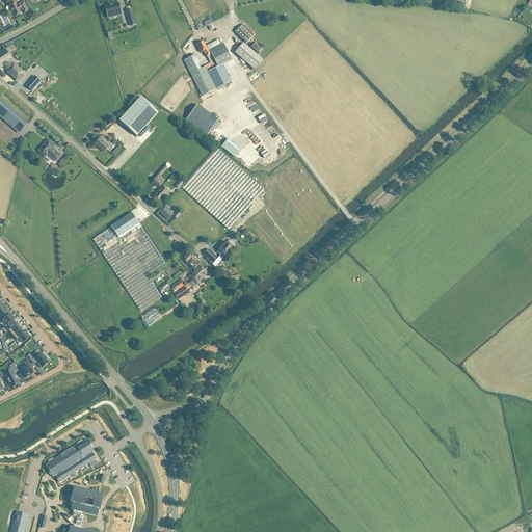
[(24,1),(23,2),(17,5),(16,2),(8,6),(14,16),(21,12),(22,15),(29,10),(24,1)]
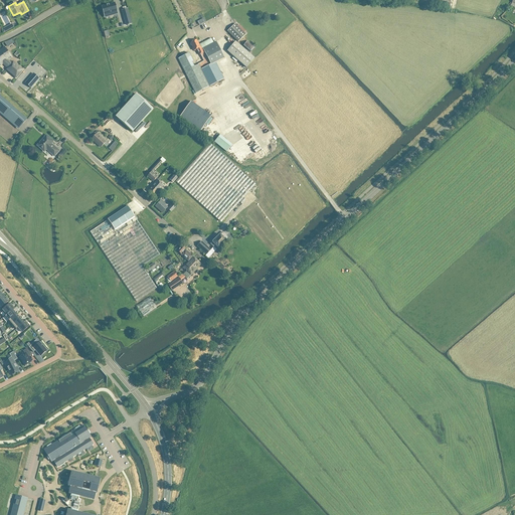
[(105,16),(109,15),(113,14),(117,13),(117,11),(114,3),(109,5),(109,4),(106,5),(107,5),(102,6),(104,15),(105,16)]
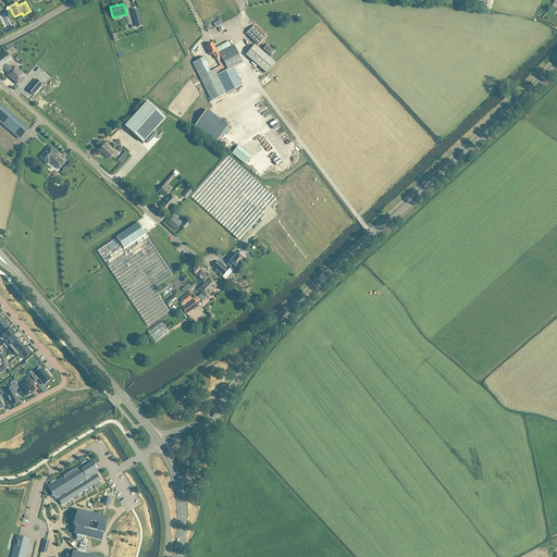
[(132,11),(134,17),(137,27),(143,25),(139,15),(138,9),(132,11)]
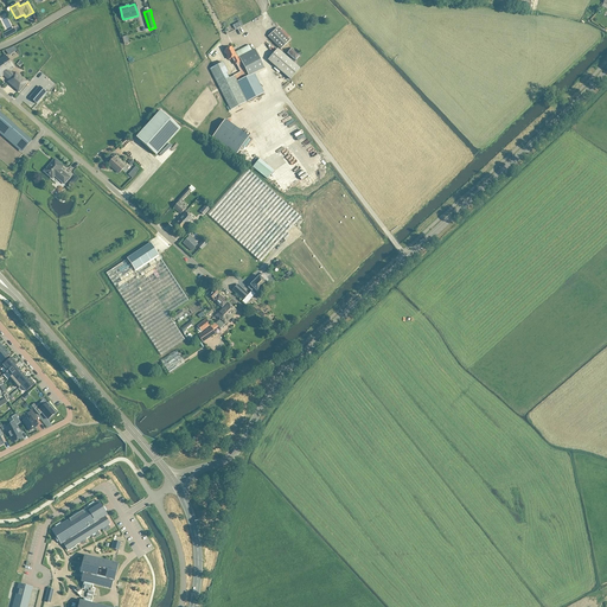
[(289,40),(278,27),(268,37),(281,50),(289,40)]
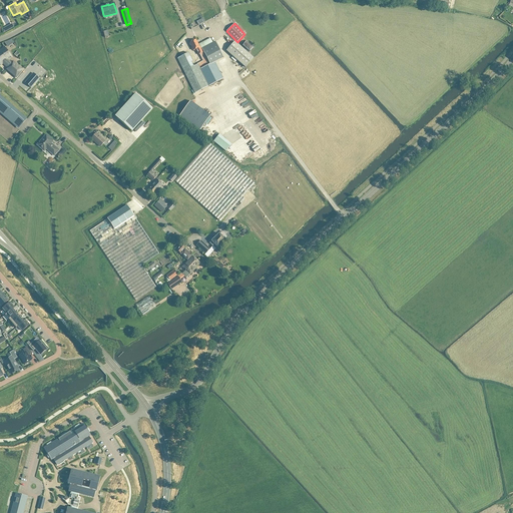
[(12,24),(3,29),(4,32),(14,27),(12,24)]
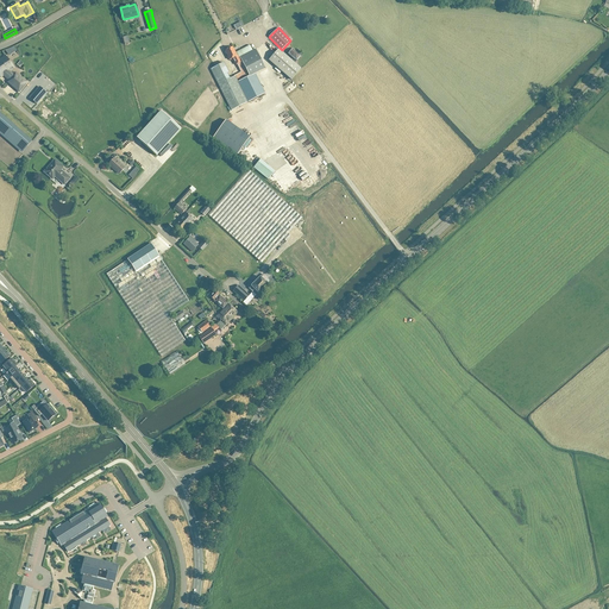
[(243,64),(239,57),(238,57),(237,56),(232,46),(225,50),(230,60),(232,58),(236,64),(237,64),(238,68),(243,64)]
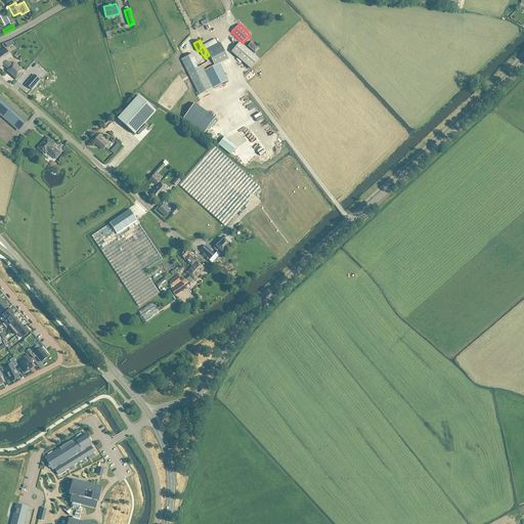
[(252,41),(248,46),(255,52),(259,48),(252,41)]
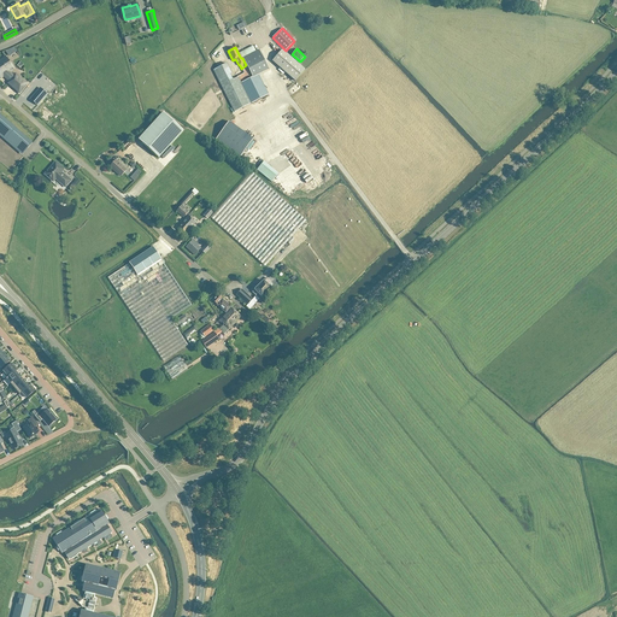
[(235,112),(259,100),(269,95),(259,77),(258,75),(269,69),(266,64),(258,50),(242,58),(246,65),(241,69),(244,74),(236,77),(236,78),(233,80),(230,75),(231,74),(227,64),(213,70),(235,112)]
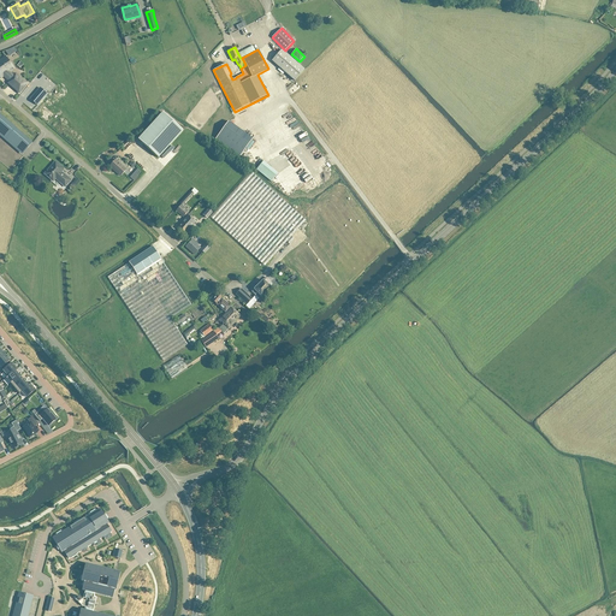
[(273,59),(271,60),(294,81),(296,80),(303,70),(280,49),(273,59)]
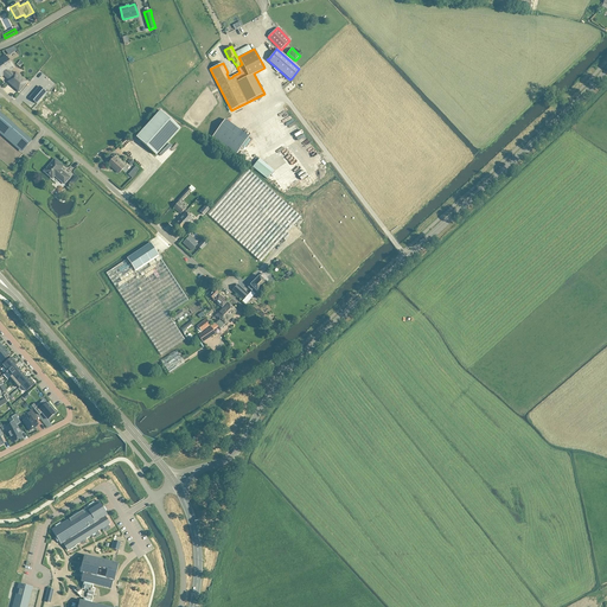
[(8,80),(7,82),(19,91),(26,83),(16,72),(13,75),(10,71),(13,68),(5,56),(0,58),(0,76),(0,77),(4,75),(6,77),(10,80),(8,80)]
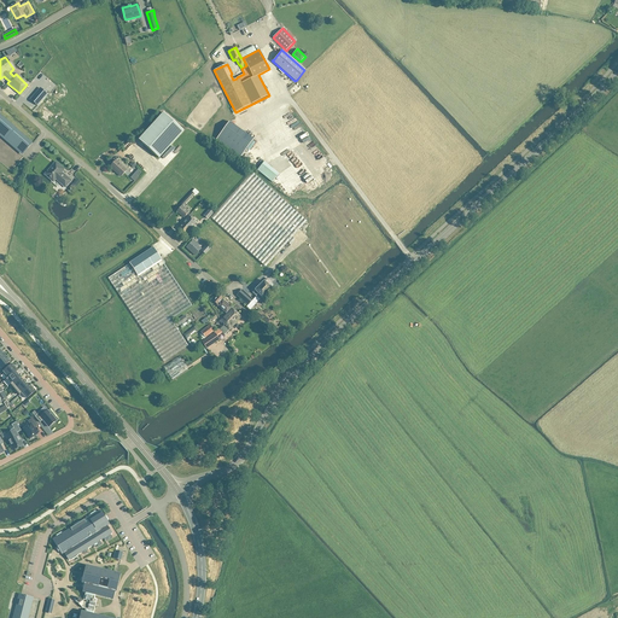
[(303,75),(289,89),(293,94),(308,81),(303,75)]
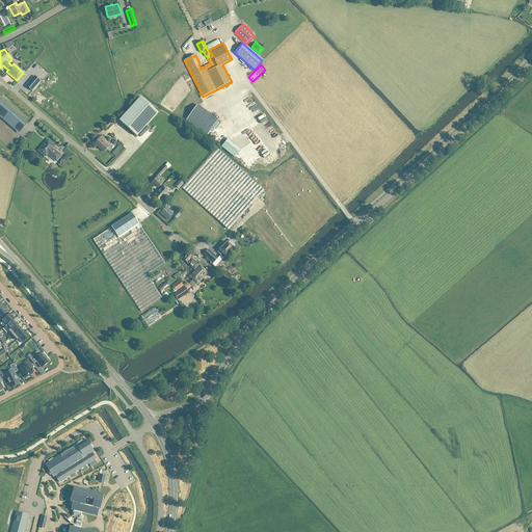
[(41,104),(46,99),(36,89),(31,96),(41,104)]
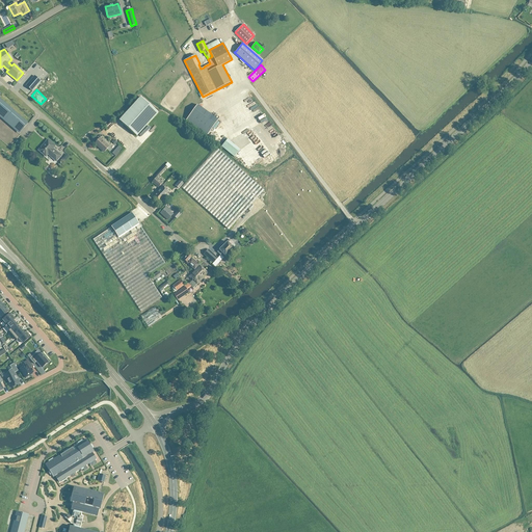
[(158,112),(140,97),(120,121),(136,136),(158,112)]
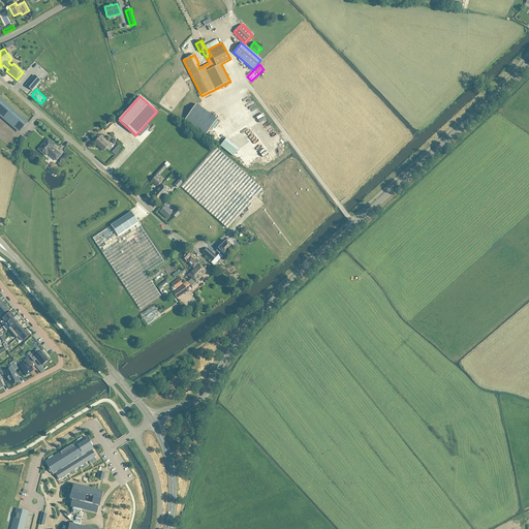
[(0,98),(0,114),(20,131),(27,122),(0,98)]
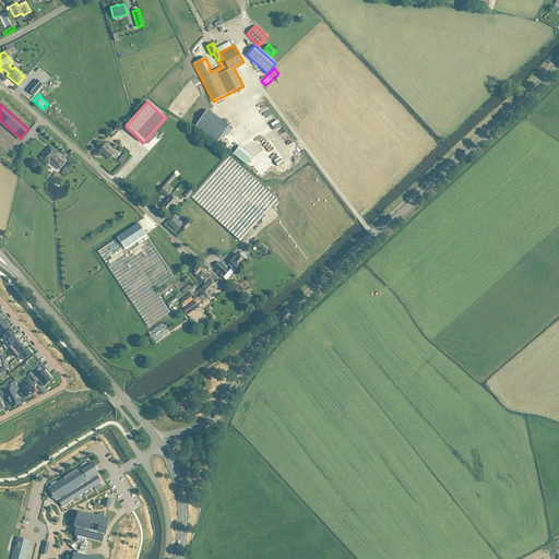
[(260,111),(263,118),(269,116),(265,108),(260,111)]
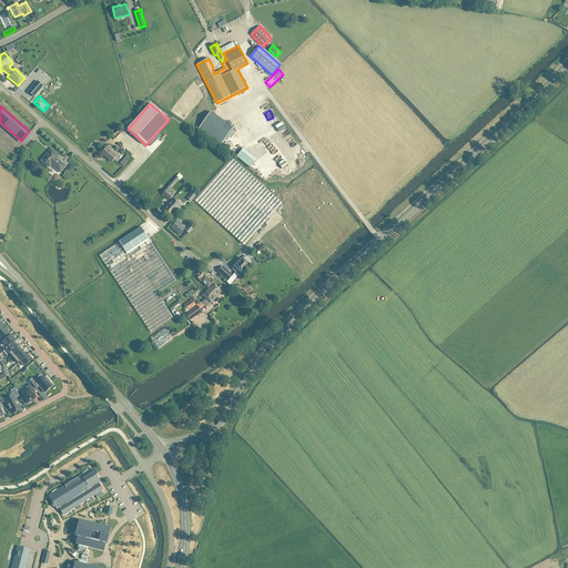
[(211,112),(199,130),(221,146),(233,129),(211,112)]
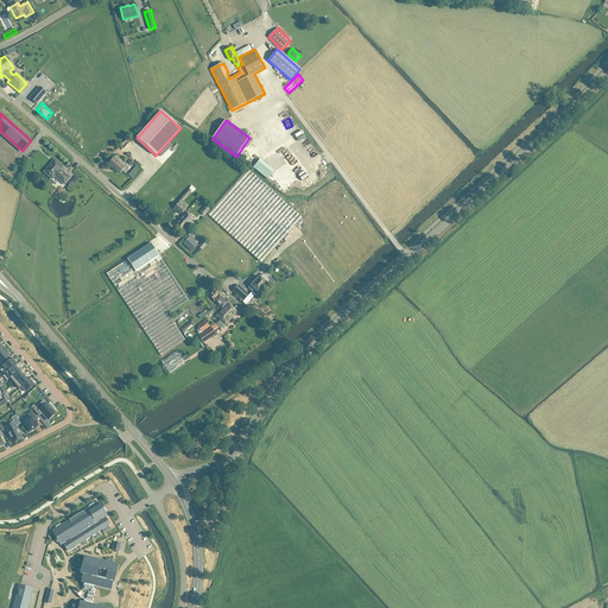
[(299,127),(292,130),(295,138),(303,135),(299,127)]
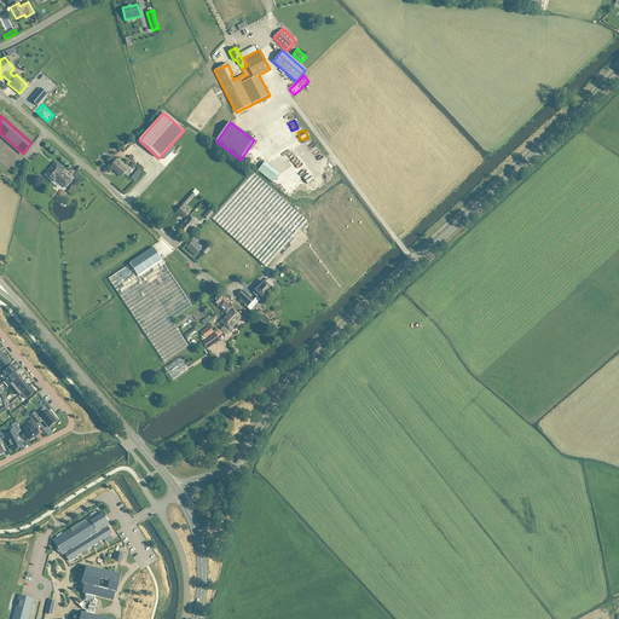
[(276,163),(289,155),(285,149),(279,151),(282,155),(273,160),(276,163)]
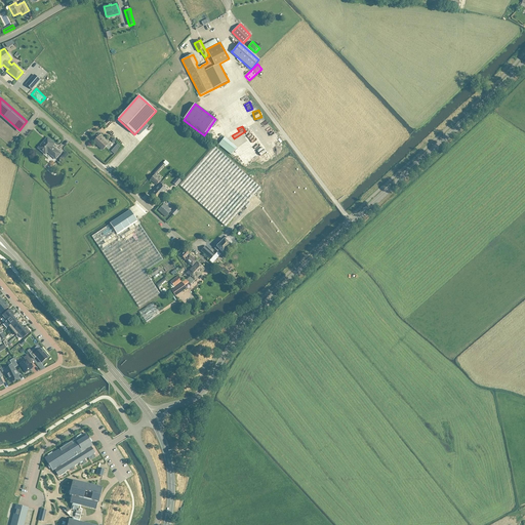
[(103,150),(107,145),(98,136),(93,142),(103,150)]
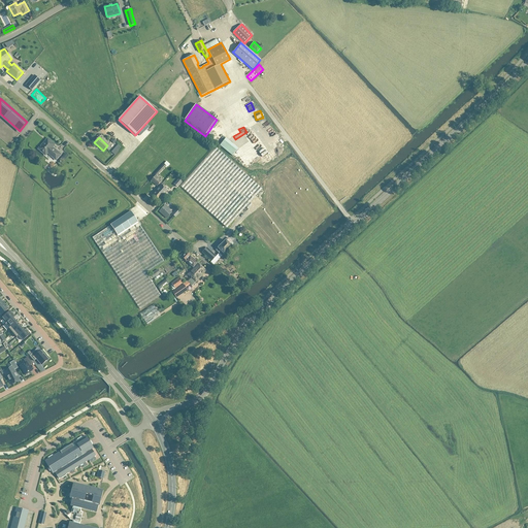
[(47,138),(38,149),(43,154),(45,156),(47,153),(56,160),(61,155),(53,147),(55,144),(47,138)]
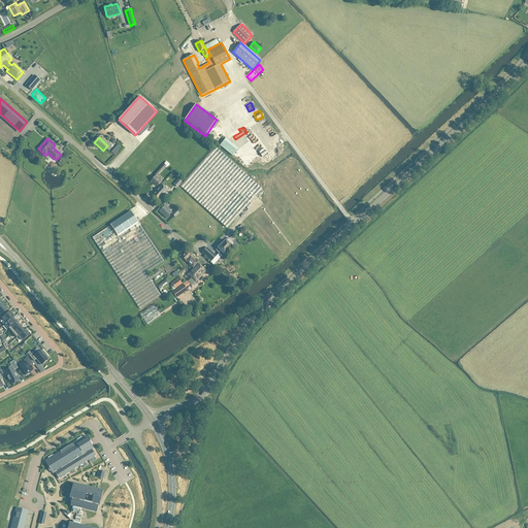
[(226,138),(220,145),(232,156),(238,150),(226,138)]
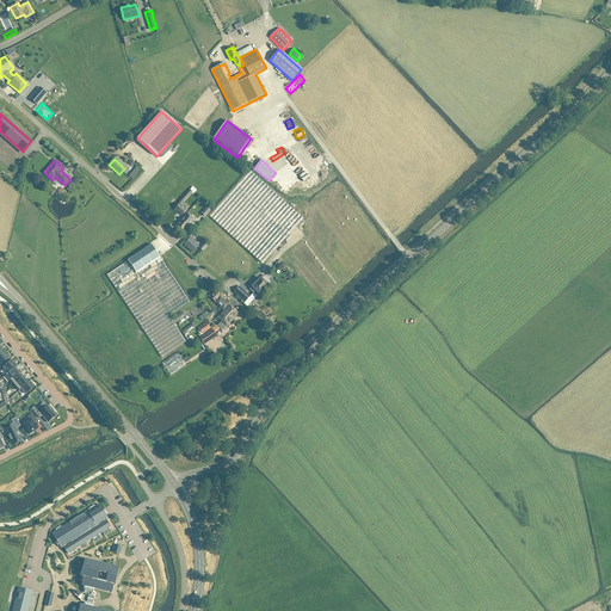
[(131,177),(139,170),(135,166),(128,173),(131,177)]
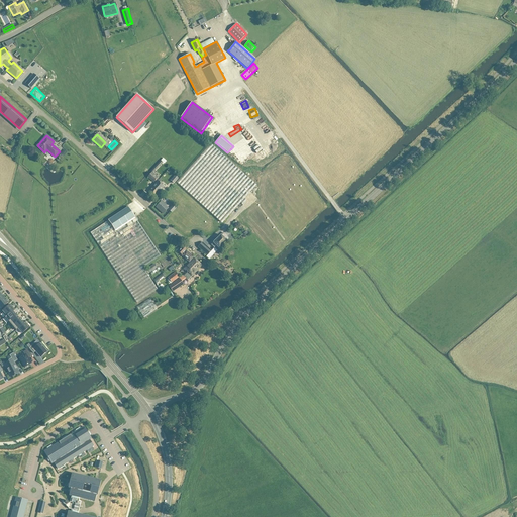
[(211,144),(177,182),(220,221),(219,222),(221,224),(222,223),(250,192),(256,185),(247,177),(211,144)]
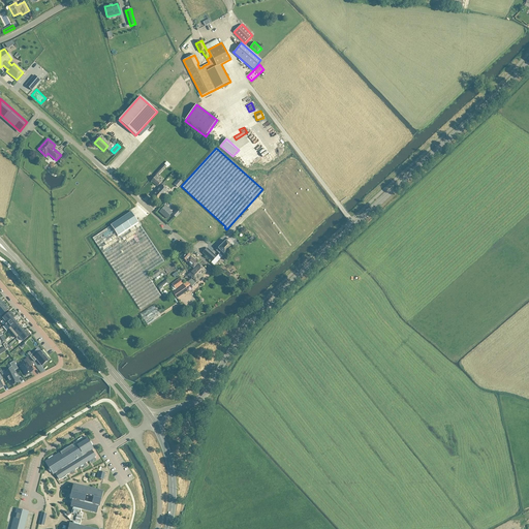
[(159,169),(154,175),(157,177),(161,172),(164,168),(165,168),(166,167),(167,166),(167,167),(169,164),(167,162),(166,161),(159,169)]
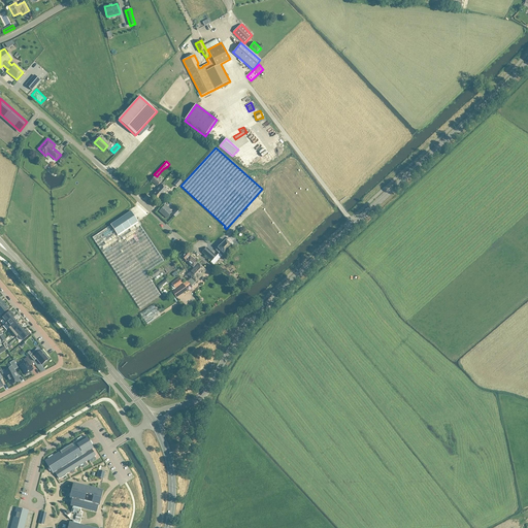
[(157,186),(161,183),(161,182),(155,176),(151,180),(153,182),(157,186)]
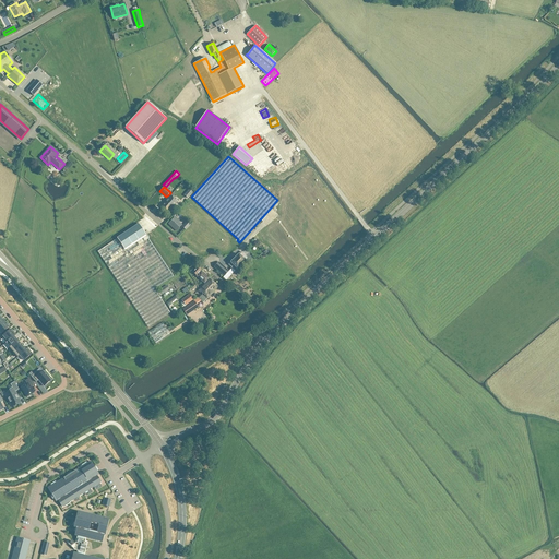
[(188,199),(192,193),(193,192),(189,189),(183,194),(188,199)]
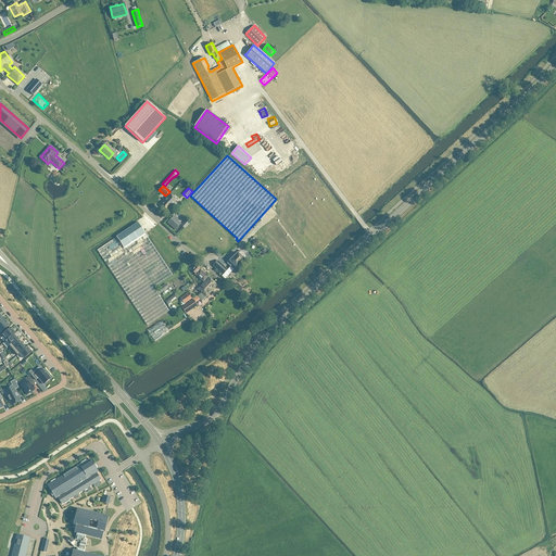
[(169,194),(164,201),(171,206),(176,200),(169,194)]
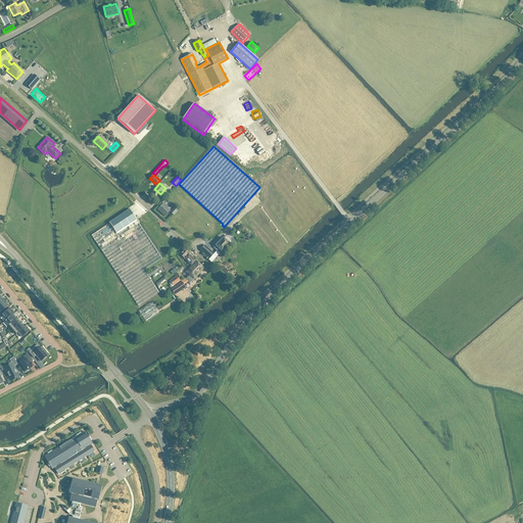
[(160,194),(154,189),(151,193),(157,198),(160,194)]
